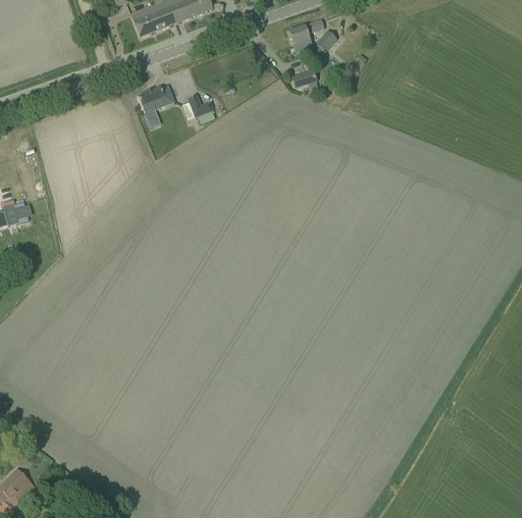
[(176,22),(167,0),(164,0),(131,13),(140,37),(176,22)]
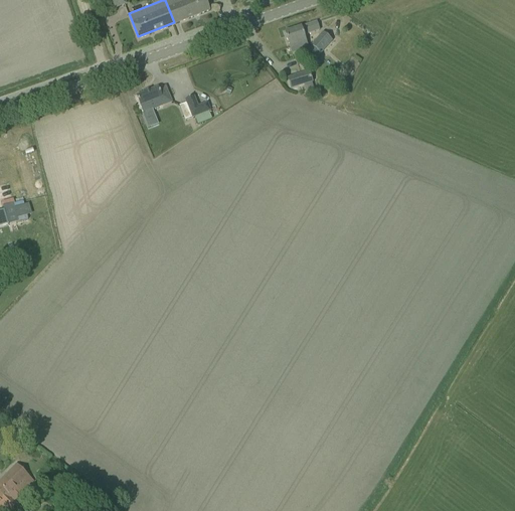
[(210,8),(207,0),(165,0),(174,22),(210,8)]
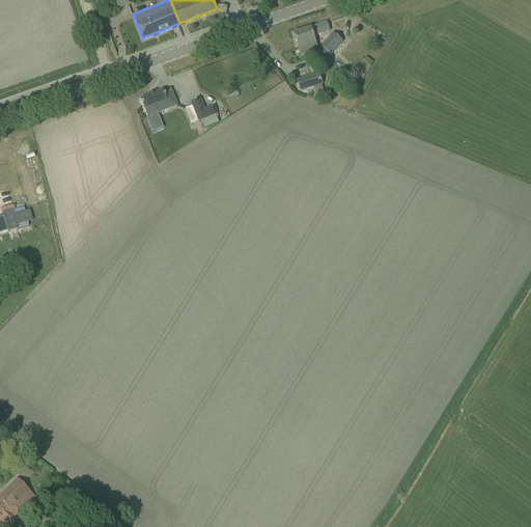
[(299,45),(301,52),(317,47),(313,33),(329,28),(327,20),(294,30),(298,45),(299,45)]
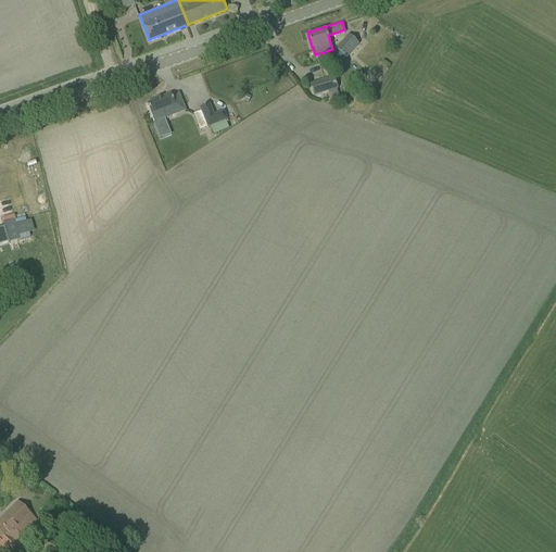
[(342,60),(358,42),(349,33),(331,51),(342,60)]
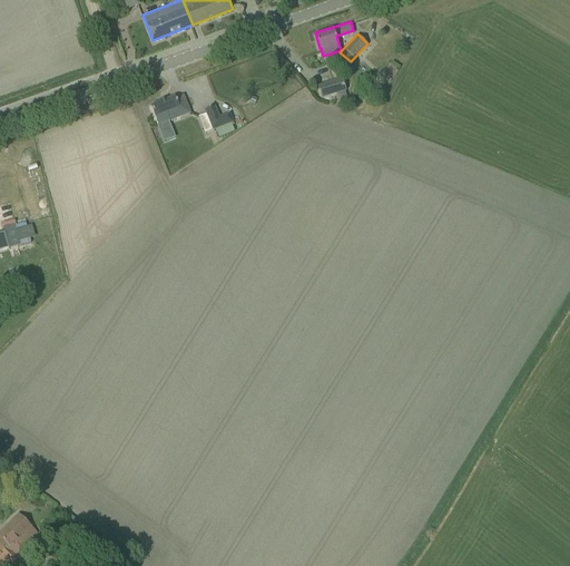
[(337,91),(338,98),(347,96),(342,77),(317,84),(322,96),(337,91)]
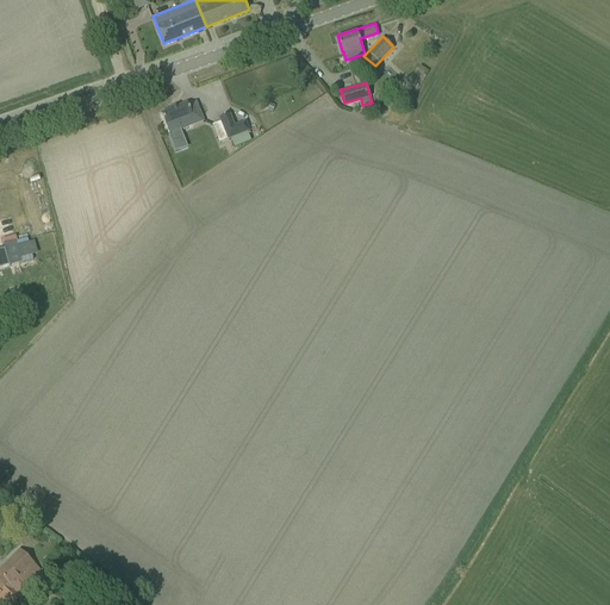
[(187,100),(161,111),(166,122),(169,130),(169,131),(192,122),(190,113),(200,110),(195,99),(188,101),(187,100)]
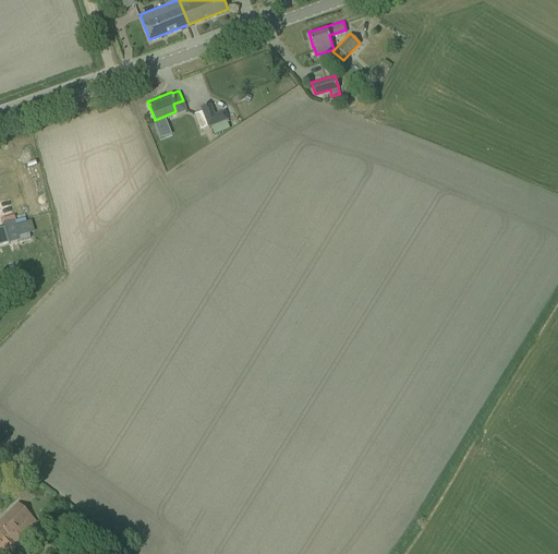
[(201,105),(208,124),(226,117),(222,109),(215,112),(210,101),(201,105)]
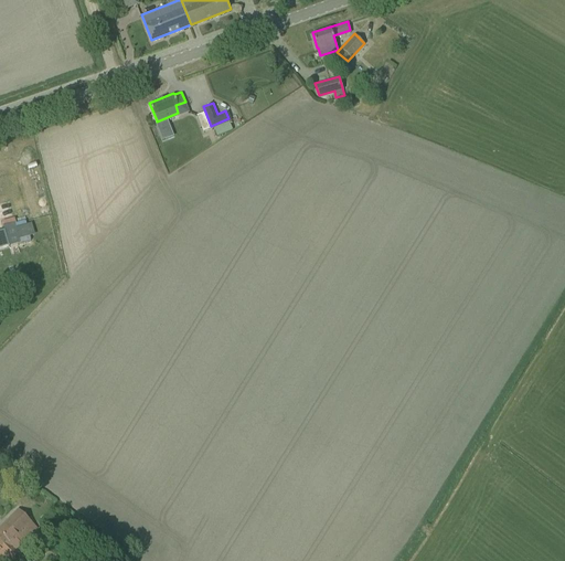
[(18,506),(0,525),(0,529),(16,546),(36,524),(18,506)]
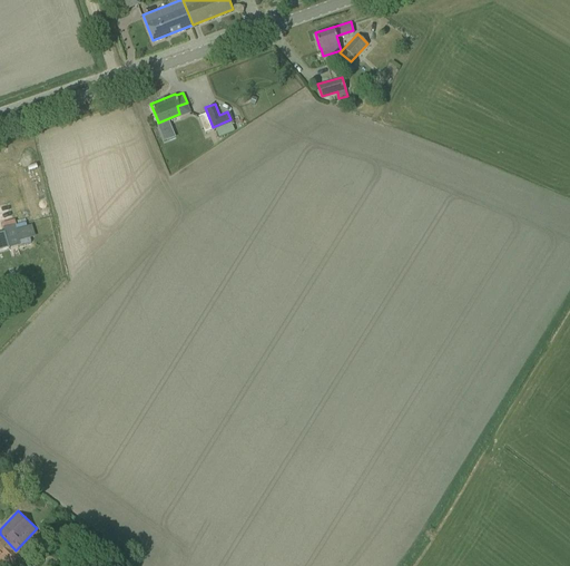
[(16,550),(0,534),(0,565),(8,559),(15,565),(22,558),(16,552),(16,550)]
